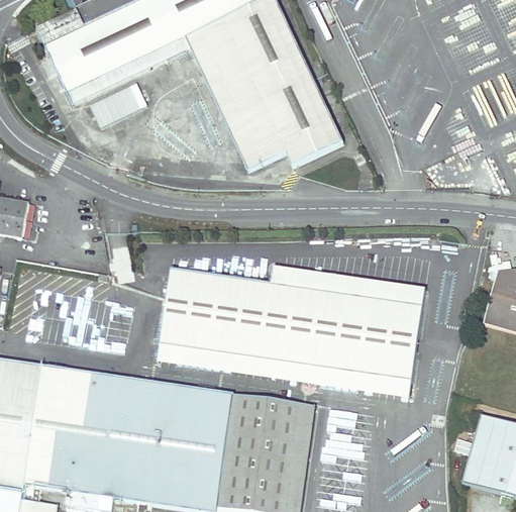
[(37,27),(67,90),(201,26),(207,39),(265,161),(286,150),(293,165),(343,140),(276,0),(89,0),(75,7),(76,9),(37,27)]
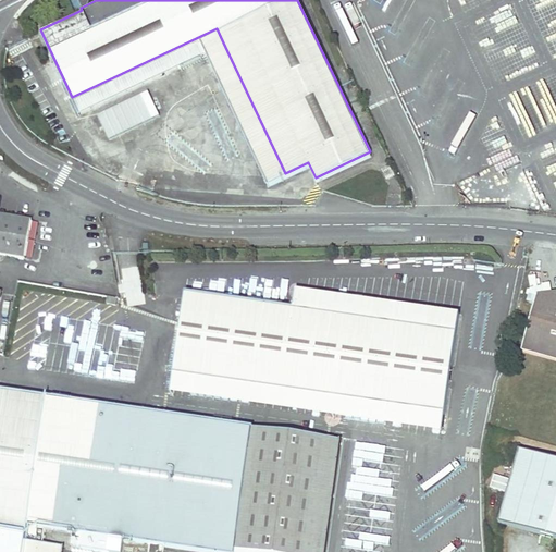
[(217,28),(72,97),(78,111),(205,51),(268,182),(285,173),(223,43),(217,28)]
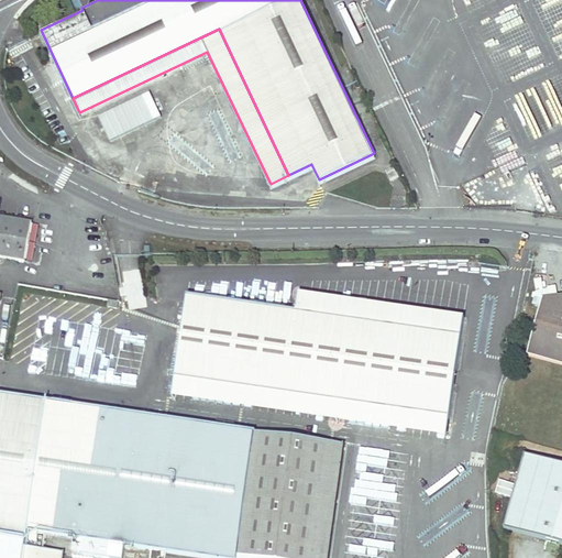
[(108,134),(160,111),(149,87),(97,109),(108,134)]
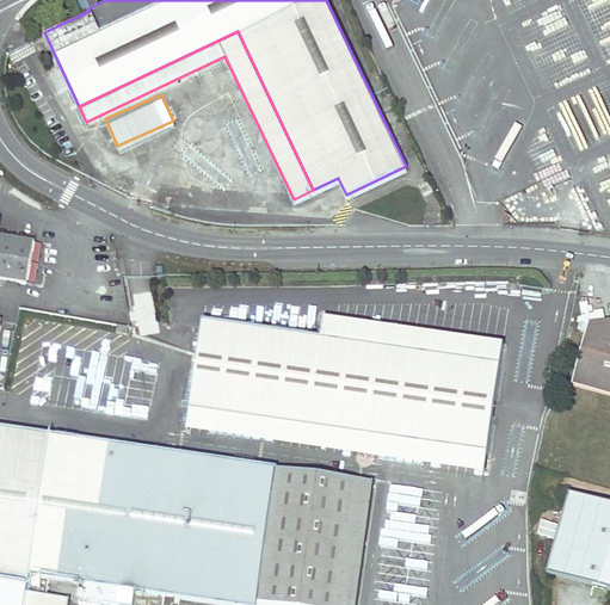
[(0,273),(25,278),(34,236),(0,230),(0,273)]
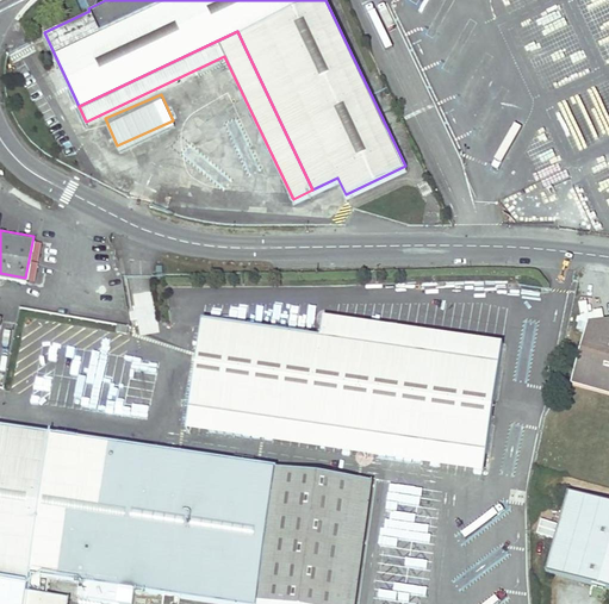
[(608,311),(588,317),(571,375),(608,386),(608,311)]
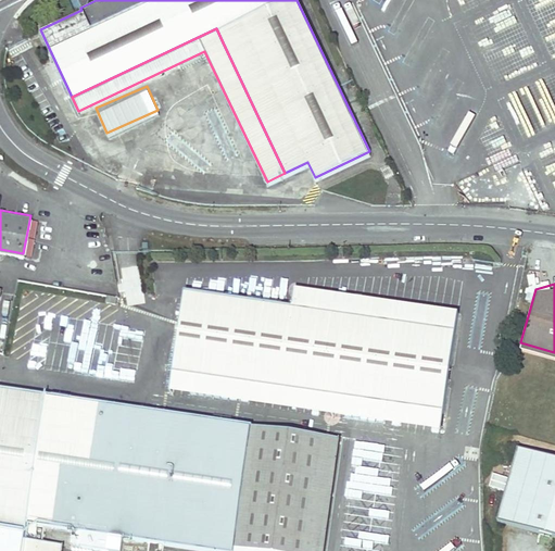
[(442,428),(459,310),(294,285),(291,304),(184,288),(168,388),(442,428)]
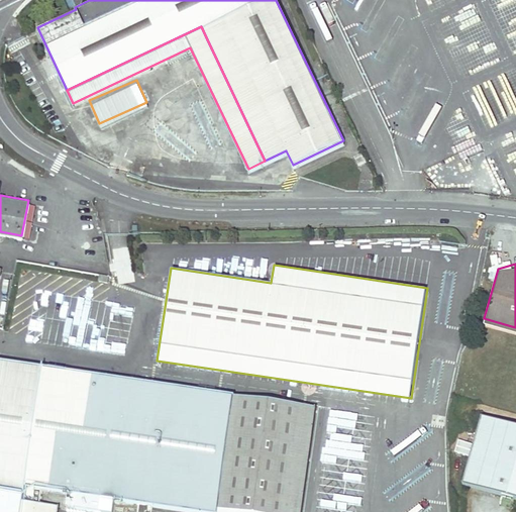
[(41,364),(0,357),(0,511),(17,511),(20,499),(21,491),(23,491),(24,484),(74,491),(72,504),(108,509),(109,496),(215,511),(228,511),(229,510),(240,511),(288,511),(304,405),(233,394),(233,392),(41,364)]
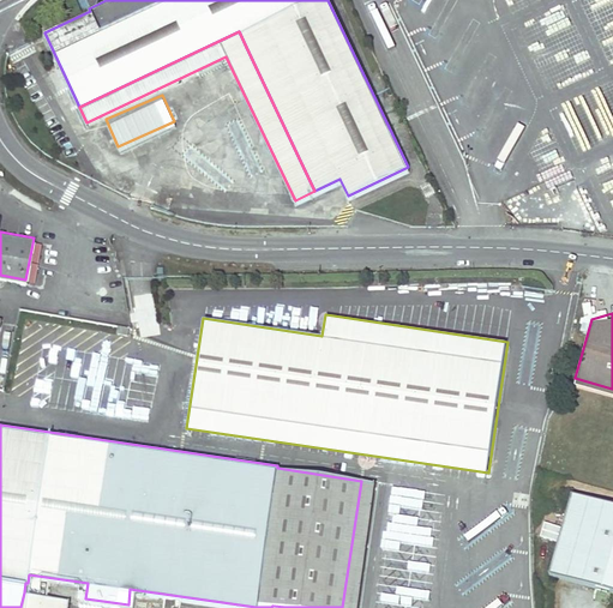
[(612,498),(571,487),(548,567),(612,584),(612,498)]
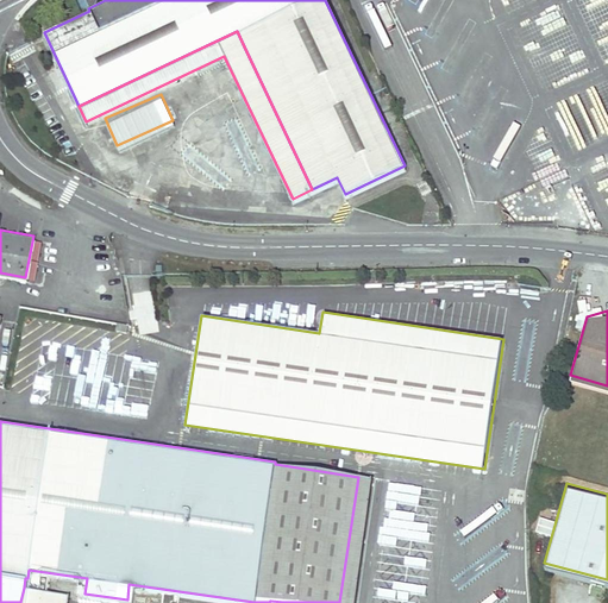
[(534,528),(552,532),(556,516),(538,513),(534,528)]
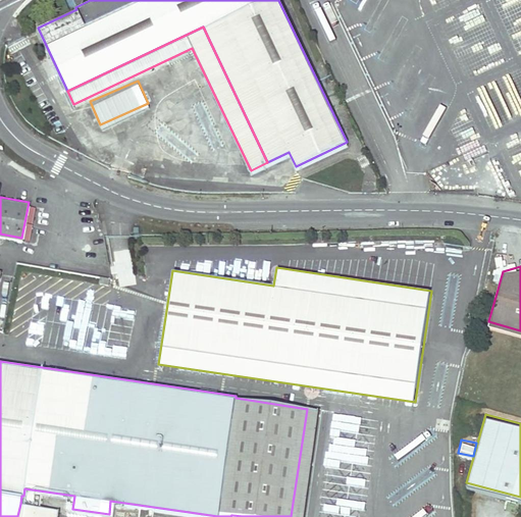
[(55,516),(56,509),(20,504),(17,516),(55,516)]
